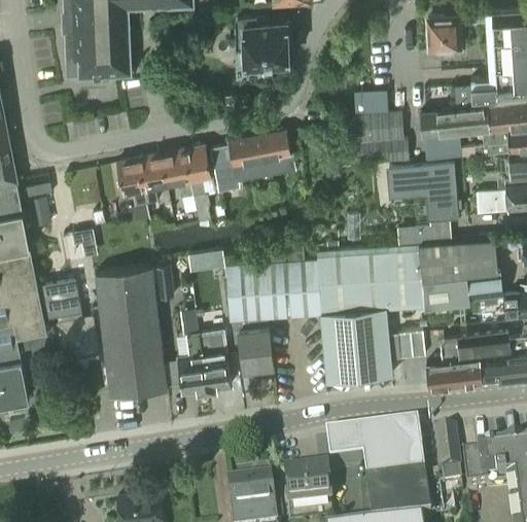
[(132,77),(131,37),(129,10),(195,7),(194,0),(62,0),(66,79),(132,77)]
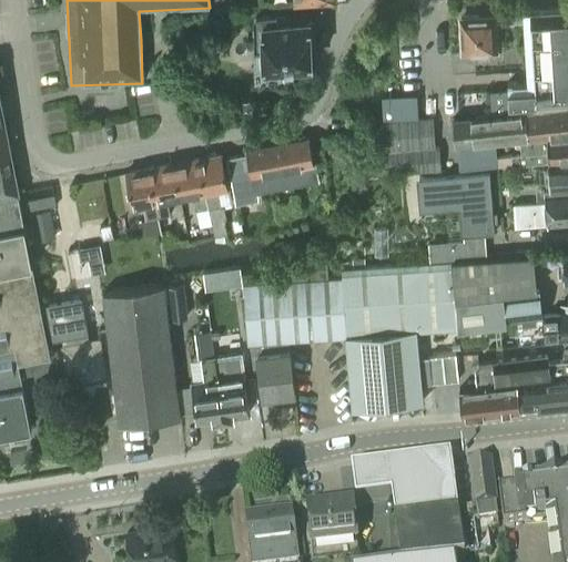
[(528,85),(507,87),(508,106),(567,102),(567,9),(558,9),(531,11),(523,11),(523,12),(524,27),(527,75),(528,85)]
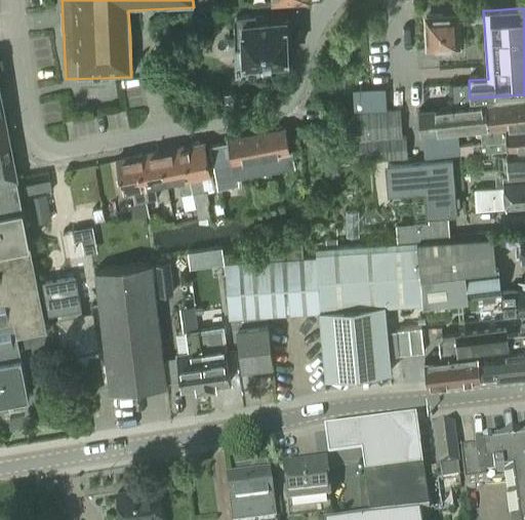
[(484,25),(483,11),(462,12),(463,27),(484,25)]
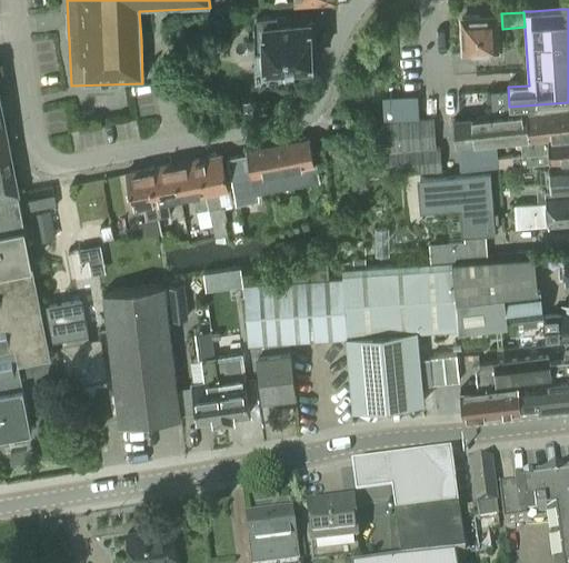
[(290,24),(290,19),(290,18),(277,19),(276,18),(256,19),(257,50),(263,50),(265,71),(288,70),(289,76),(309,74),(309,69),(311,69),(310,48),(316,48),(315,23),(309,23),(290,24)]
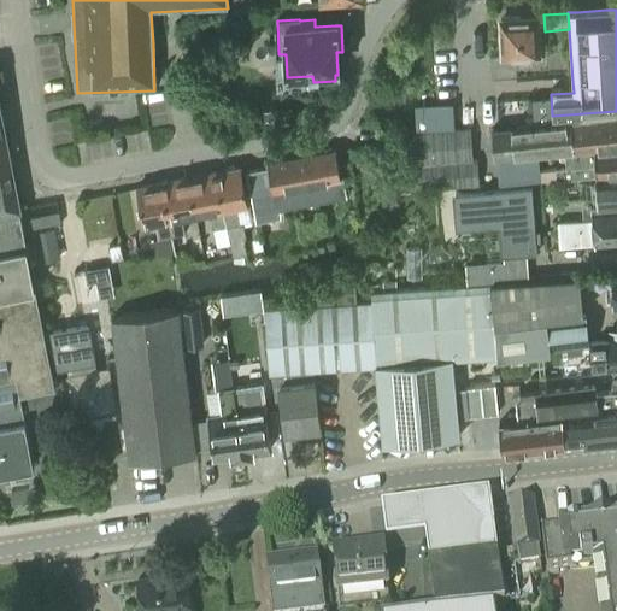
[(516,71),(526,70),(536,70),(535,60),(539,60),(538,22),(500,24),(501,63),(516,62),(516,71)]
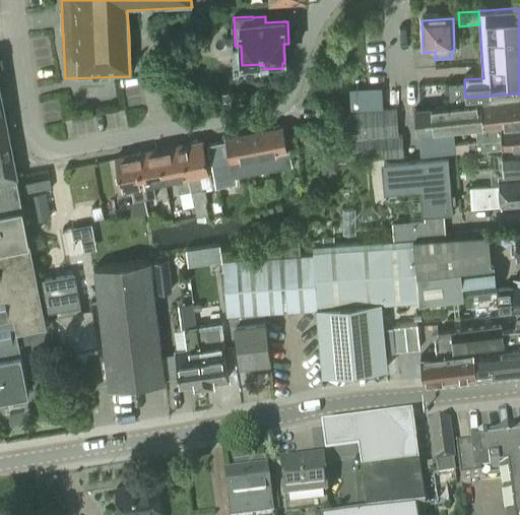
[(349,92),(350,114),(383,112),(382,90),(374,91),(367,91),(349,92)]
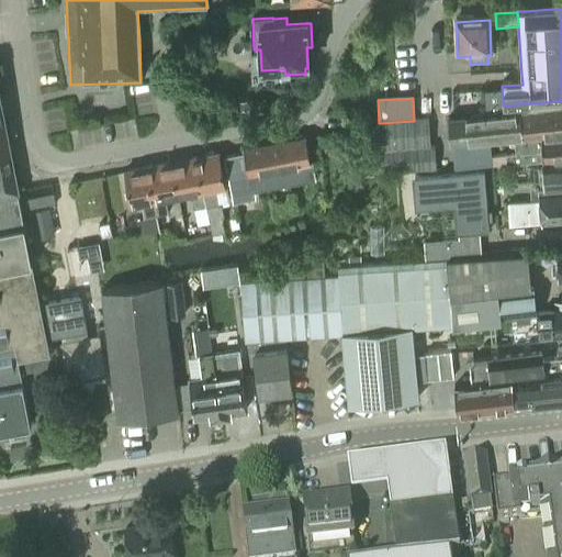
[(0,201),(18,198),(0,110),(0,201)]
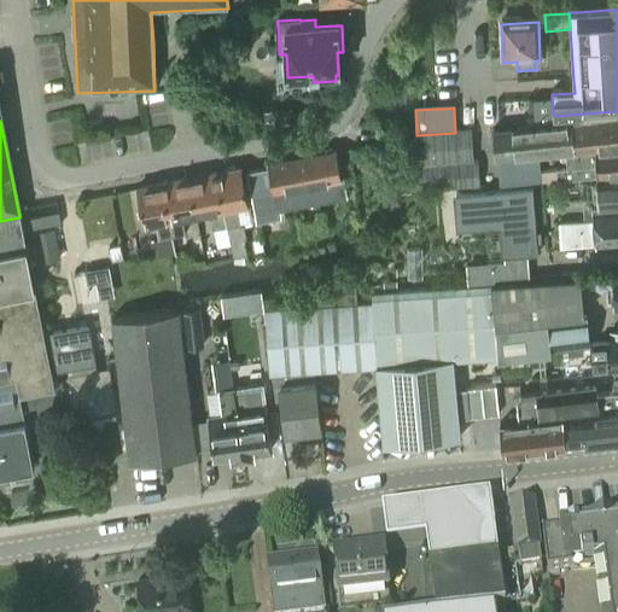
[(570,127),(494,133),(496,161),(514,158),(572,153),(572,157),(617,152),(617,122),(570,127)]
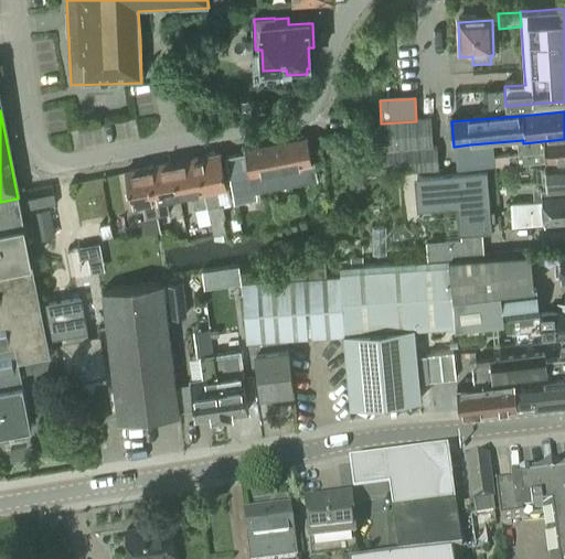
[(416,122),(377,125),(379,148),(380,154),(432,151),(429,121),(416,122)]
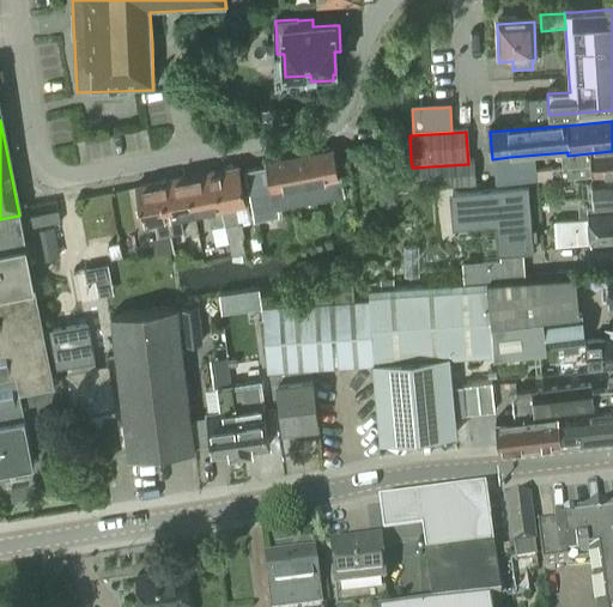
[(372,151),(352,155),(354,169),(375,165),(372,151)]
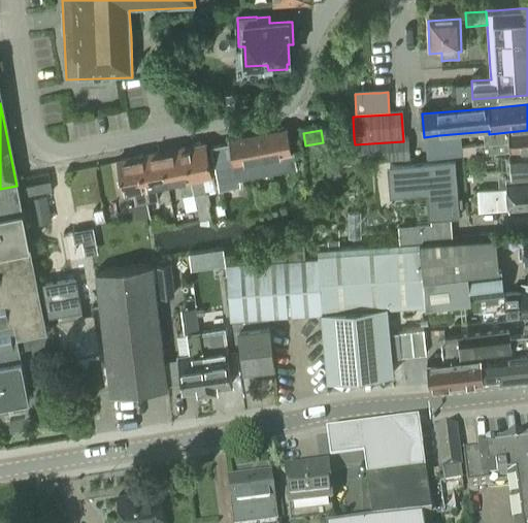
[(488,146),(474,148),(475,158),(510,155),(527,153),(527,130),(489,134),(487,134),(488,146)]
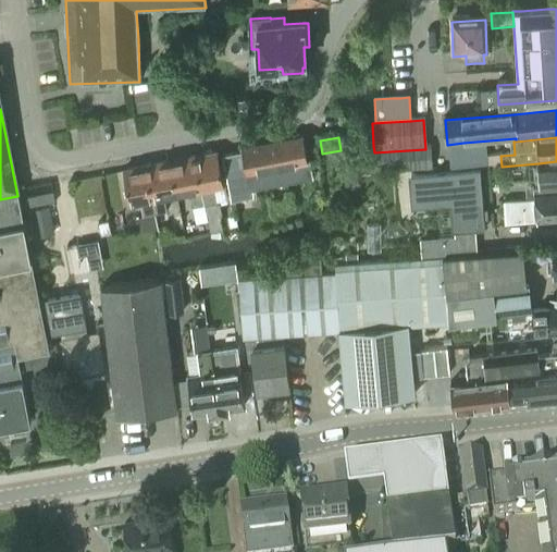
[(242,155),(222,159),(230,198),(249,194),(249,192),(276,186),(282,185),(300,182),(297,164),(307,162),(302,139),(302,138),(272,144),(240,150),(242,155)]
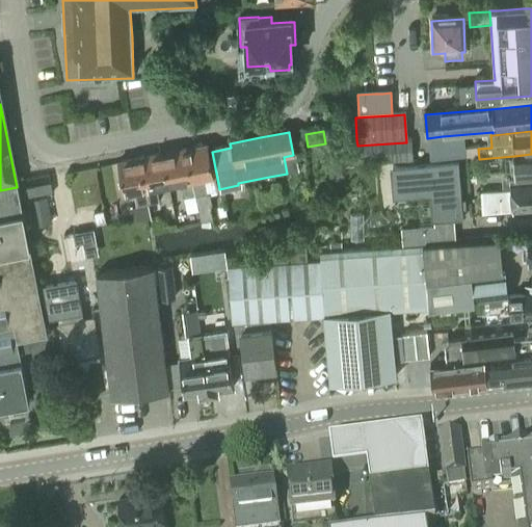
[(356,139),(351,139),(352,146),(353,167),(411,163),(410,141),(406,142),(357,146),(356,139)]
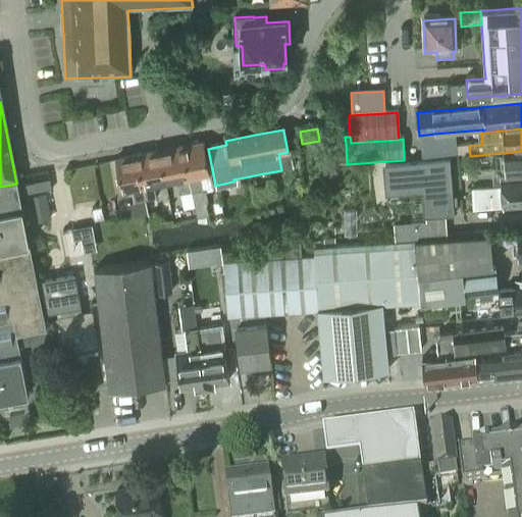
[(209,177),(204,150),(203,145),(181,149),(194,210),(195,210),(198,222),(209,220),(203,193),(213,190),(209,177)]
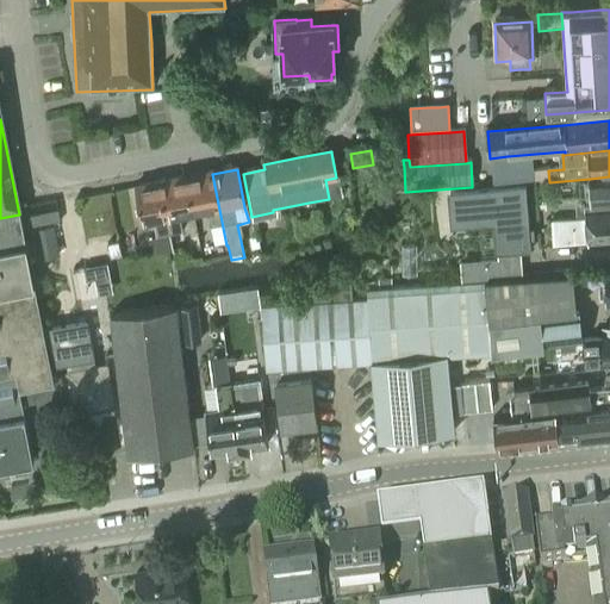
[(213,248),(226,246),(212,174),(185,179),(192,217),(207,215),(213,248)]
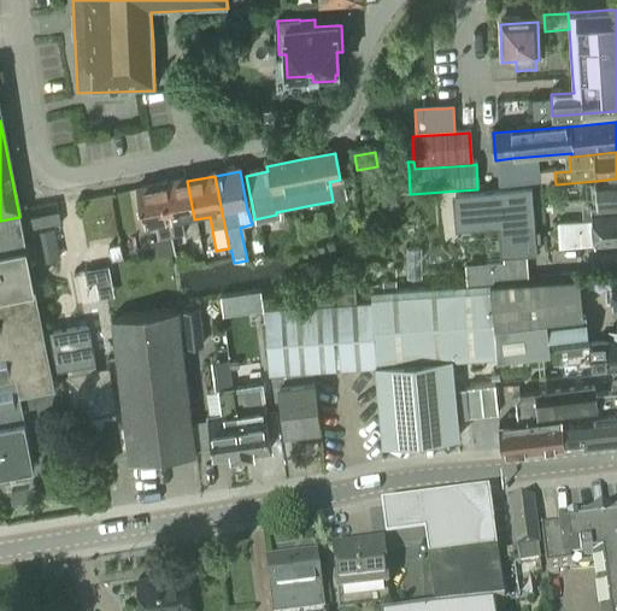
[(616,178),(597,181),(598,203),(599,210),(616,209),(616,178)]
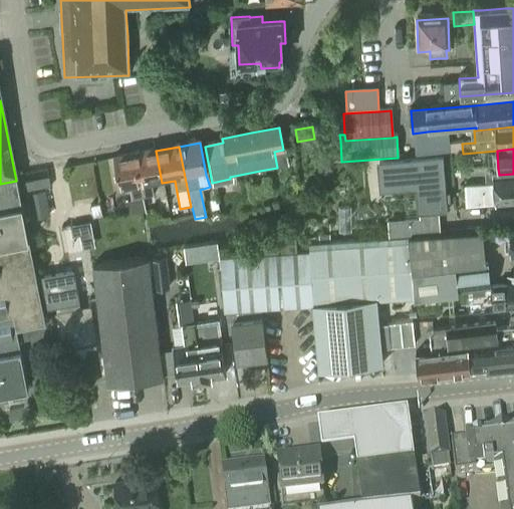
[(151,185),(162,183),(156,151),(134,155),(143,200),(145,215),(157,213),(151,185)]
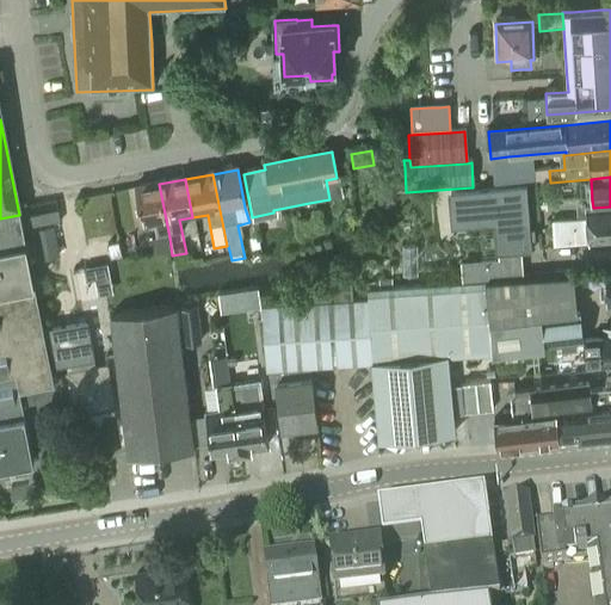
[(156,240),(170,238),(159,184),(135,189),(142,227),(154,224),(156,240)]
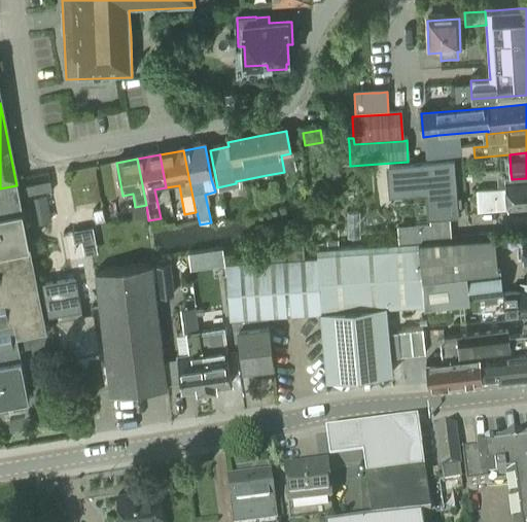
[(454,163),(389,169),(391,197),(428,194),(430,222),(458,220),(454,163)]
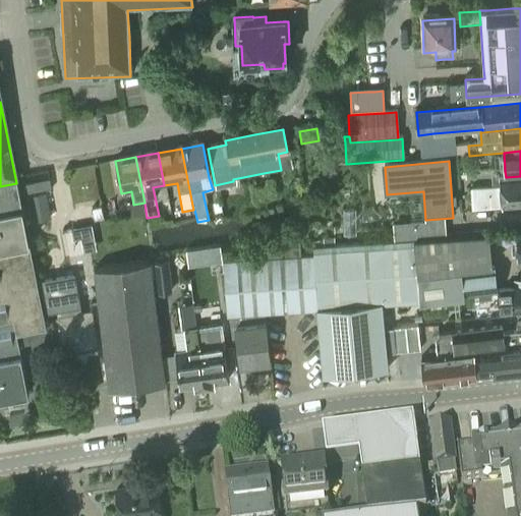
[(500,189),(470,191),(471,212),(501,210),(520,208),(520,176),(506,177),(499,178),(500,189)]
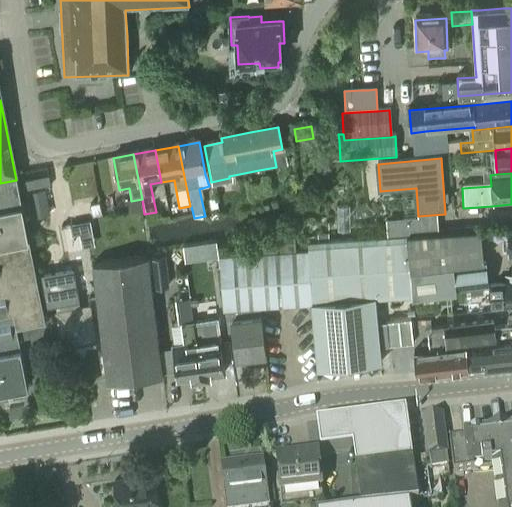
[(16,180),(0,183),(0,394),(28,389),(21,350),(43,345),(49,344),(45,324),(42,312),(36,279),(19,197),(19,194),(17,187),(16,180)]
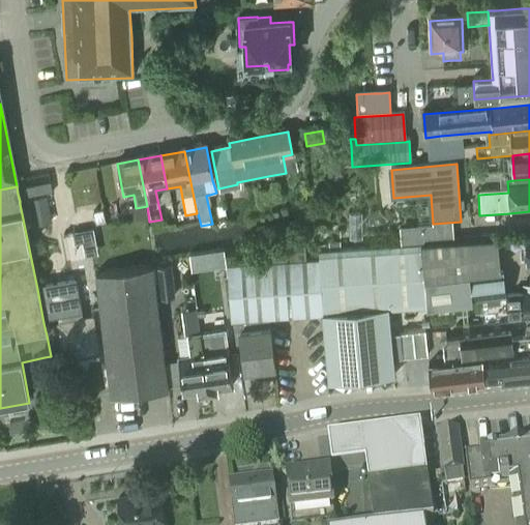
[(51,226),(48,209),(47,201),(30,204),(34,229),(51,226)]
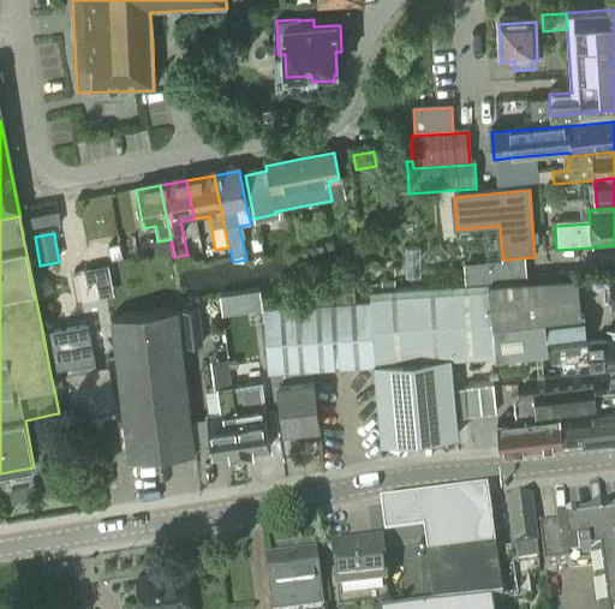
[(157,242),(153,243),(156,260),(173,257),(171,239),(157,242)]
